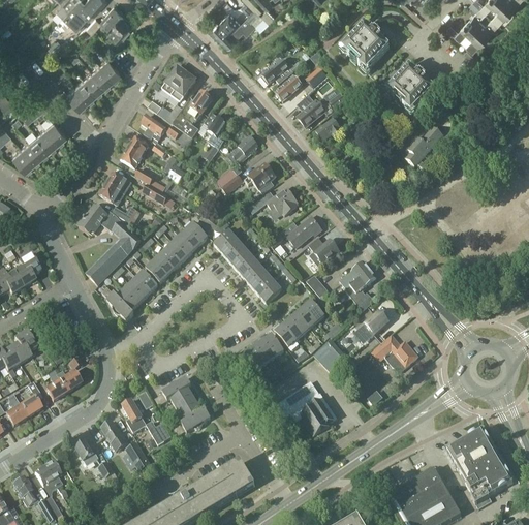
[(62,14),(55,21),(54,22),(61,31),(70,21),(74,26),(79,22),(80,23),(86,16),(88,17),(103,0),(84,0),(82,2),(81,0),(76,0),(62,14)]
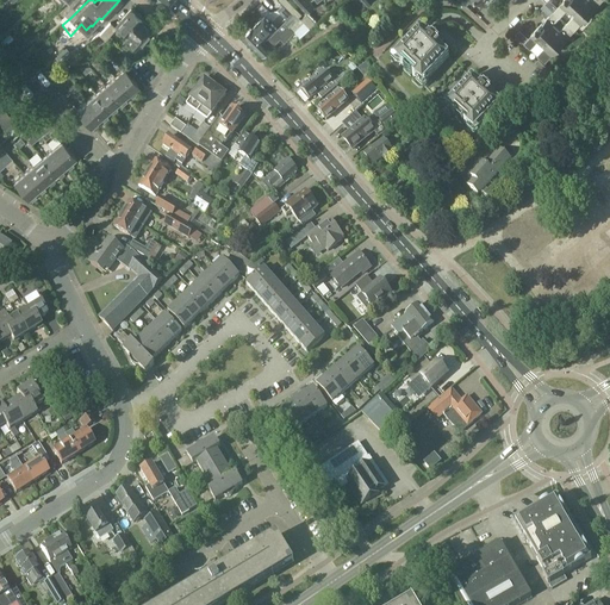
[(73,0),(64,10),(72,16),(72,17),(88,0),(73,0)]
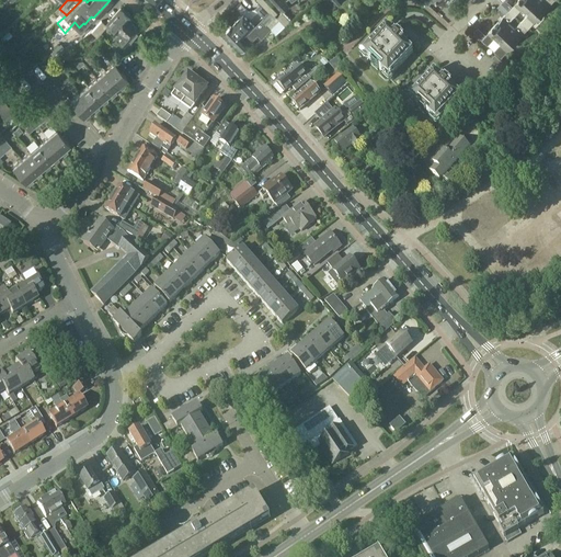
[(261,0),(261,1),(268,9),(273,6),(267,0),(261,0)]
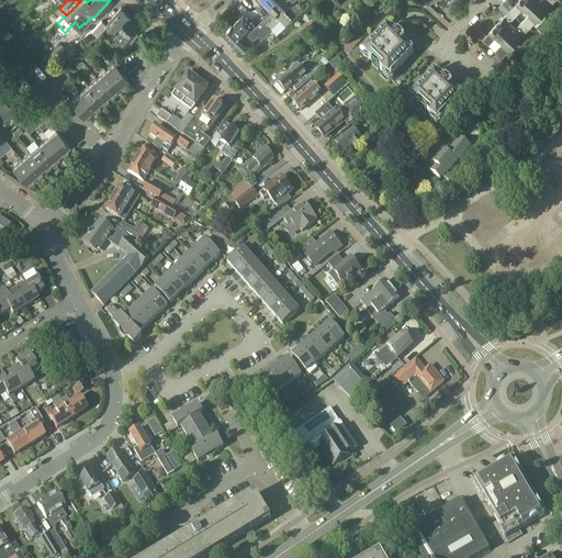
[(521,4),(528,11),(523,18),(529,24),(542,9),(532,0),(514,0),(509,6),(516,11),(521,4)]
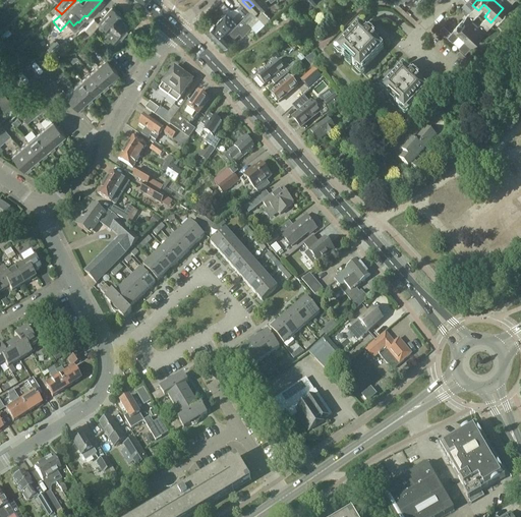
[(494,0),(503,8),(510,0),(494,0)]
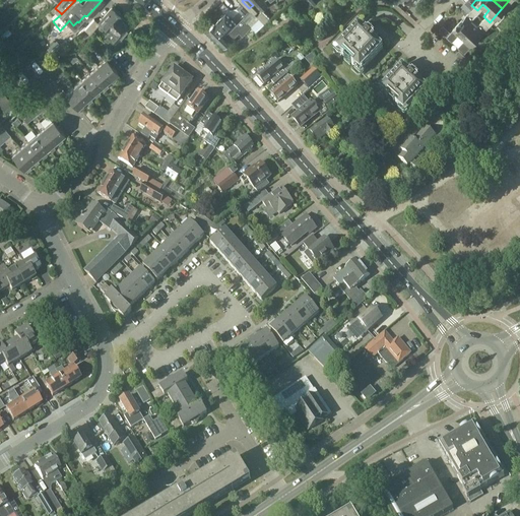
[(245,13),(249,8),(242,1),(241,1),(238,5),(245,13)]
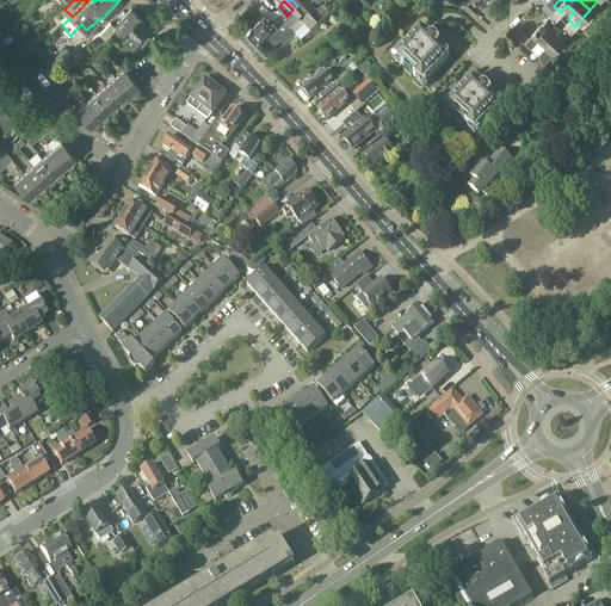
[(128,31),(142,14),(131,5),(117,22),(128,31)]
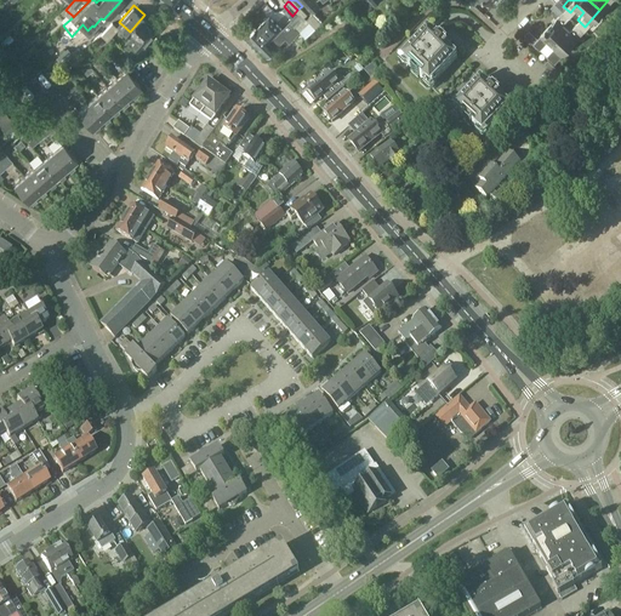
[(406,5),(397,13),(400,18),(410,10),(406,5)]
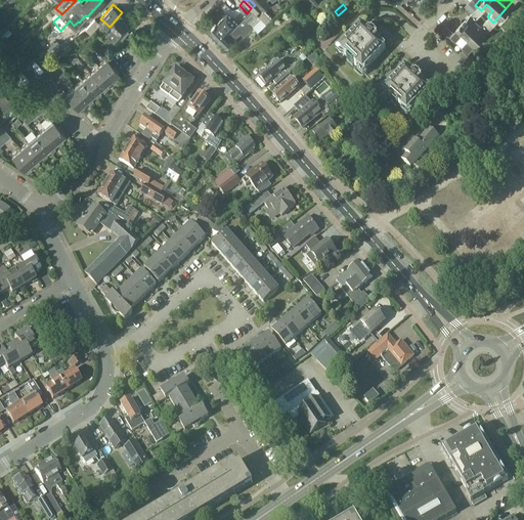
[(251,8),(247,13),(244,16),(238,22),(232,28),(231,27),(226,31),(228,33),(221,40),(225,44),(241,29),(243,31),(245,32),(247,30),(253,24),(258,28),(266,20),(267,19),(270,16),(264,8),(259,13),(256,11),(259,9),(255,5),(251,8)]
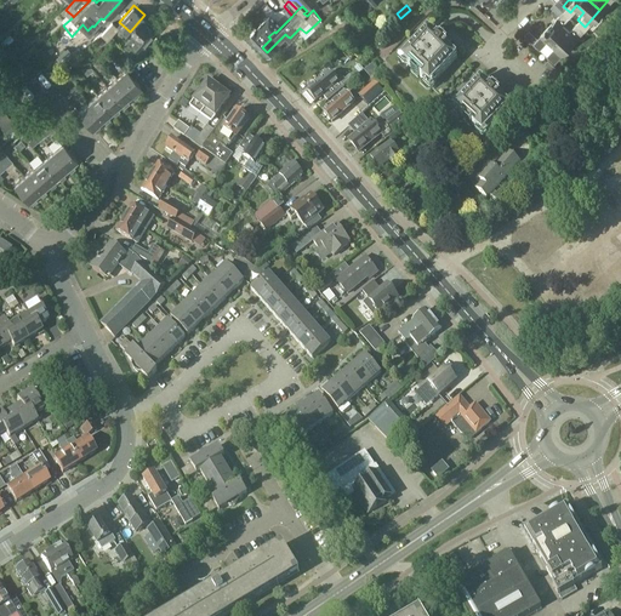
[(548,22),(570,43),(585,27),(577,20),(570,27),(563,21),(570,12),(563,6),(548,22)]
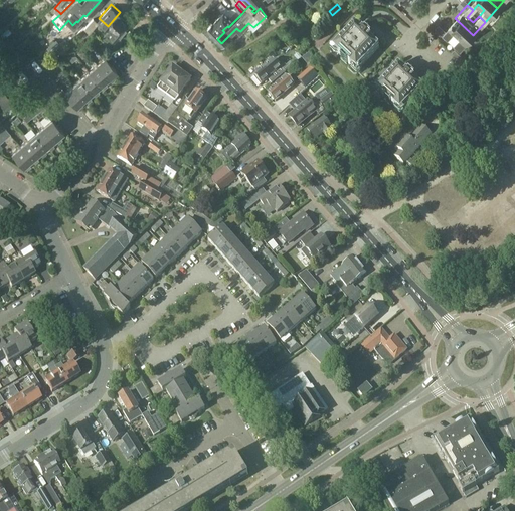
[(234,21),(223,10),(223,11),(213,20),(212,20),(205,27),(217,39),(224,32),(222,30),(227,26),(228,27),(234,21)]
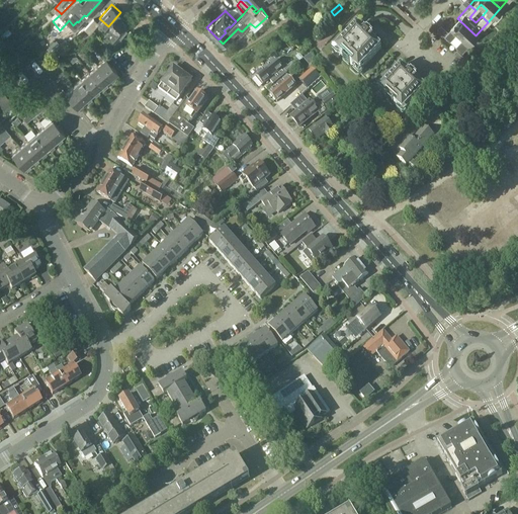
[(121,13),(120,12),(108,26),(103,33),(107,36),(109,34),(117,41),(121,36),(119,34),(131,22),(120,13),(121,13)]
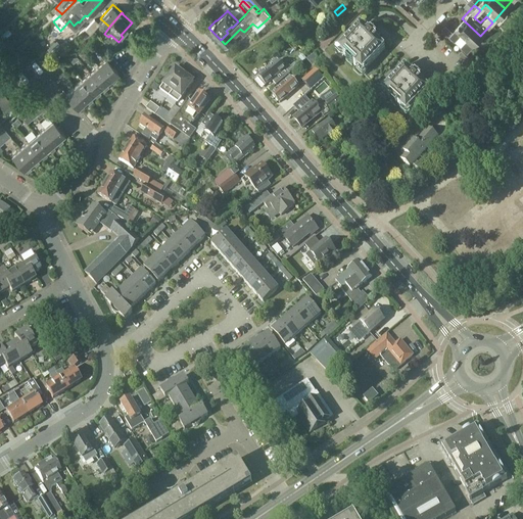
[(90,31),(99,20),(94,15),(85,26),(90,31)]
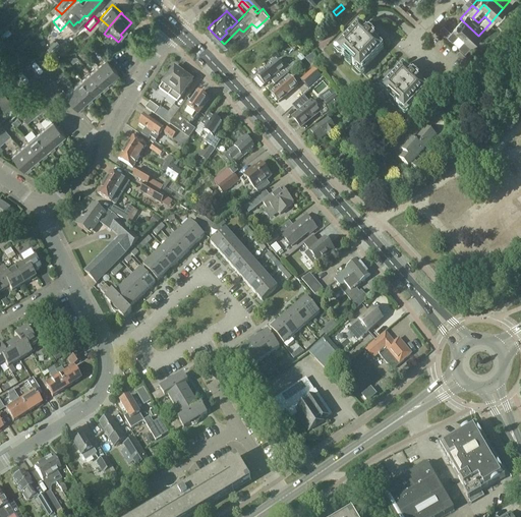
[(478,36),(460,18),(448,33),(465,49),(478,36)]
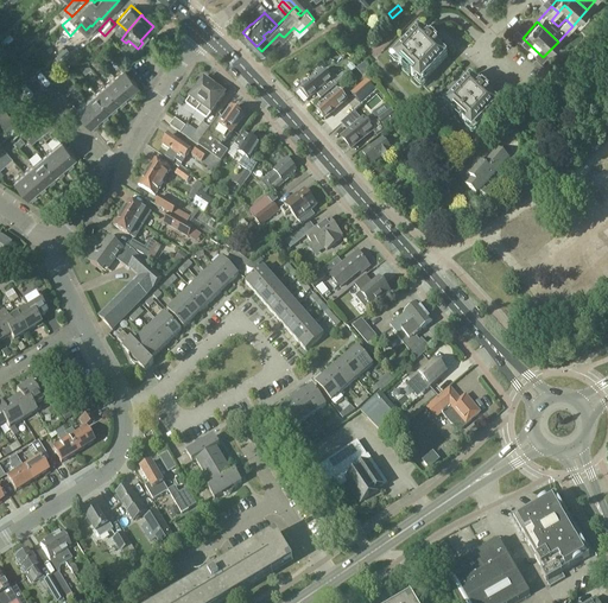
[(428,73),(448,51),(437,42),(441,37),(434,30),(430,35),(419,25),(399,45),(396,42),(388,50),(390,57),(397,64),(400,61),(403,63),(401,64),(409,71),(410,70),(413,73),(410,76),(417,83),(424,82),(431,75),(428,73)]
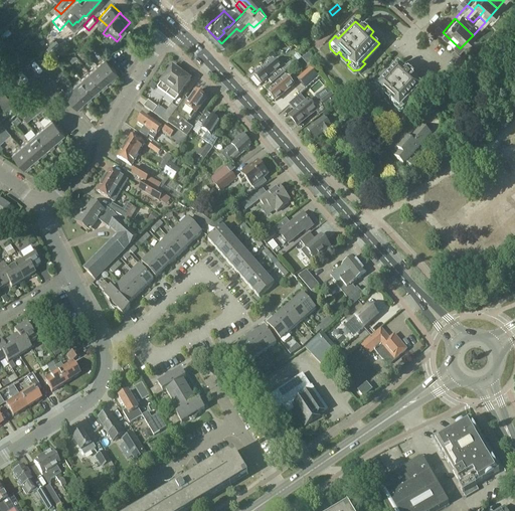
[(123,34),(126,39),(130,37),(132,36),(129,30),(123,34)]
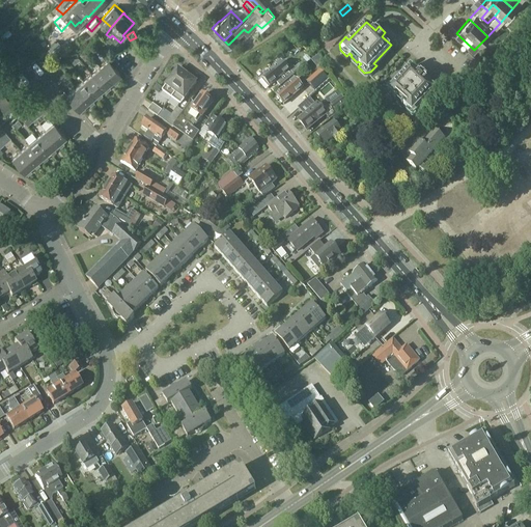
[(62,44),(58,37),(50,44),(55,50),(62,44)]
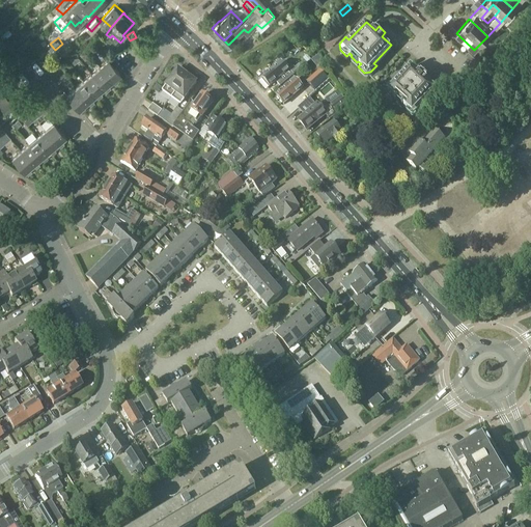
[(16,45),(20,49),(26,43),(23,39),(16,45)]
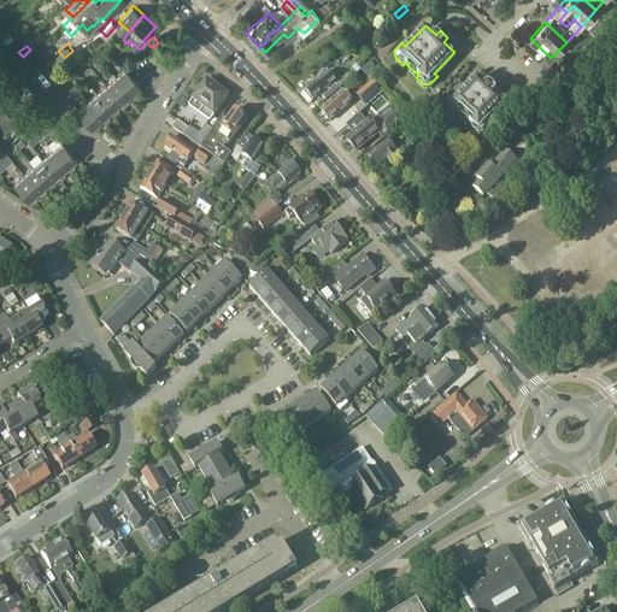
[(438,76),(430,83),(440,93),(447,99),(454,92),(458,95),(477,74),(466,64),(454,52),(434,74),(438,76)]
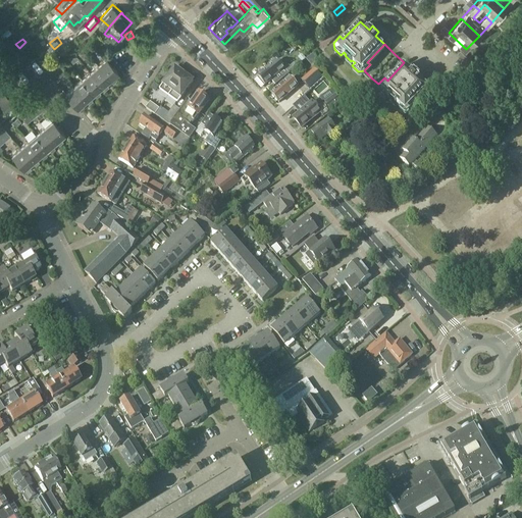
[(97,61),(110,75),(112,80),(116,75),(113,72),(117,68),(112,62),(117,57),(107,46),(103,50),(106,54),(97,61)]
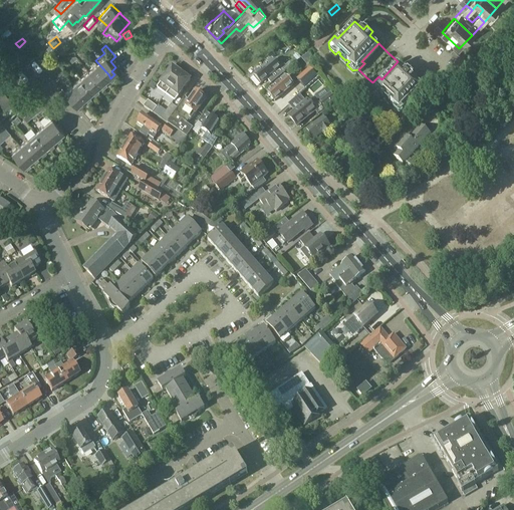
[(461,52),(454,45),(451,48),(458,55),(461,52)]
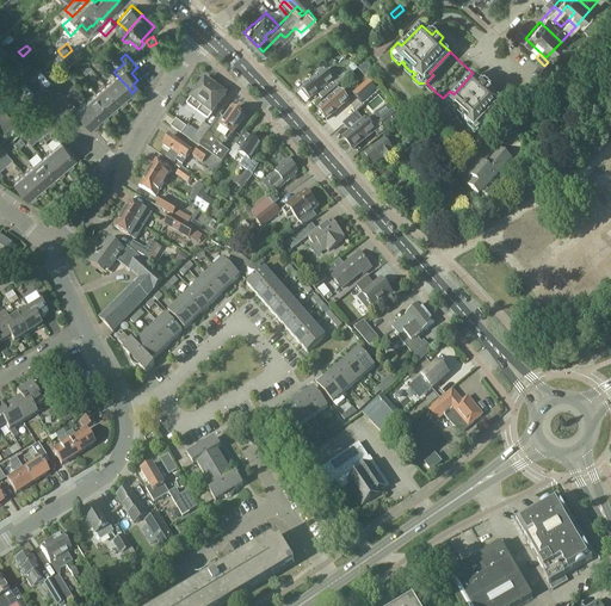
[(51,74),(63,65),(62,63),(45,66),(44,67),(51,74)]
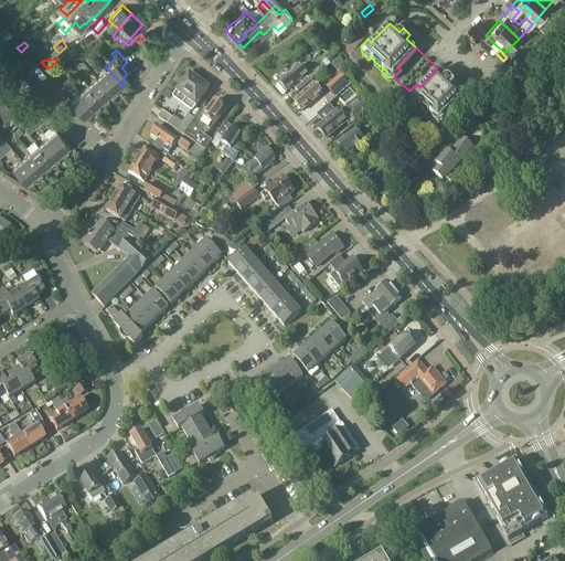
[(292,66),(288,70),(289,72),(278,81),(286,88),(292,83),(298,88),(299,87),(327,63),(323,59),(313,67),(312,65),(308,70),(301,61),(294,67),(292,66)]
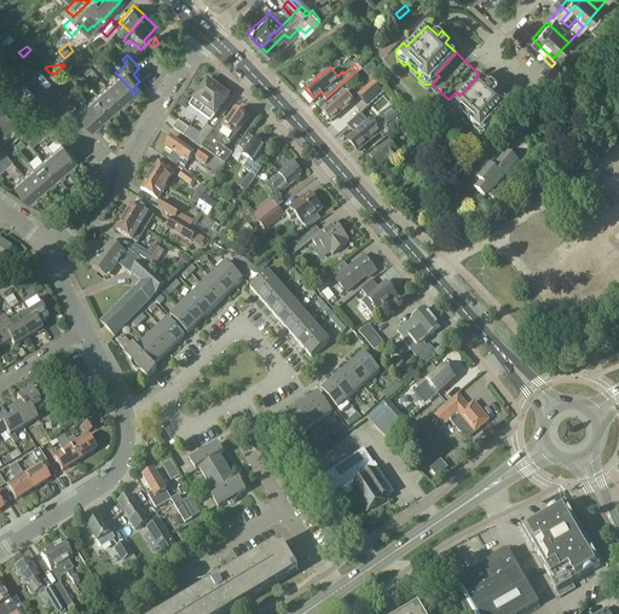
[(69,71),(64,65),(52,75),(58,81),(69,71)]
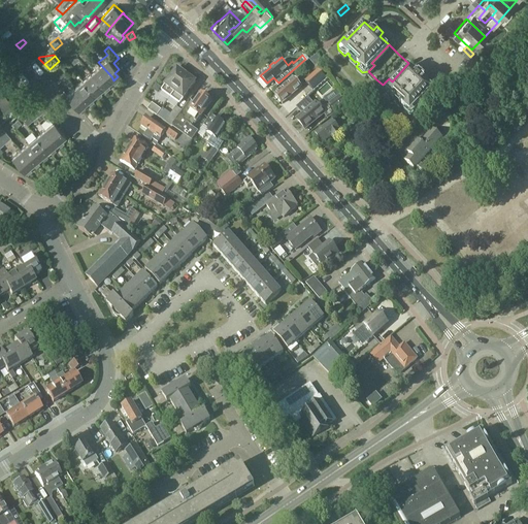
[(63,66),(59,61),(50,69),(54,74),(63,66)]
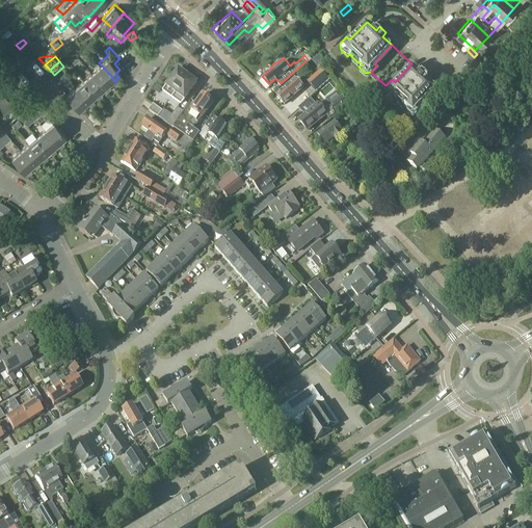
[(99,62),(91,70),(104,84),(107,87),(110,85),(108,80),(112,77),(99,62)]
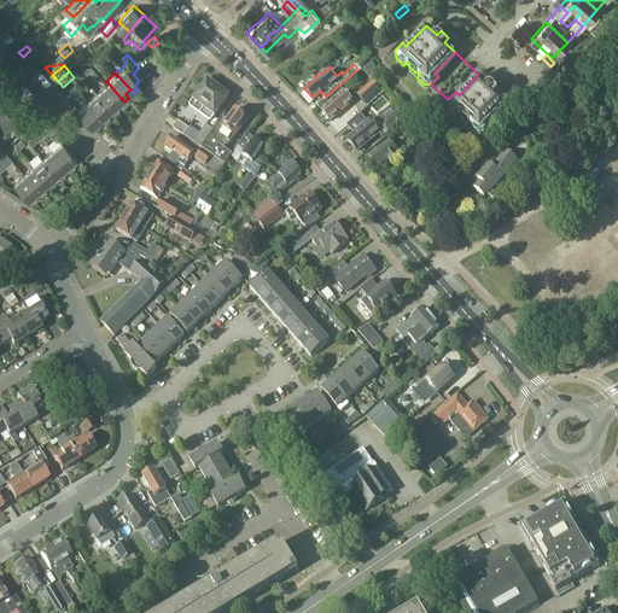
[(489,83),(478,74),(459,95),(455,92),(448,99),(448,106),(455,114),(459,110),(462,112),(460,115),(467,121),(470,120),(472,122),(468,126),(477,133),(484,133),(491,126),(488,122),(507,100),(496,91),(501,86),(494,79),(489,83)]
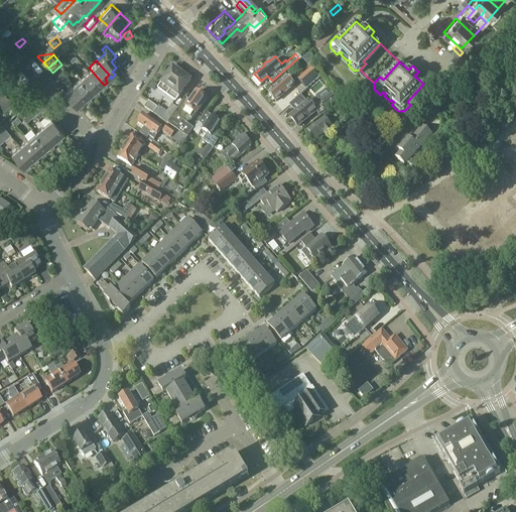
[(297,75),(304,83),(317,71),(310,62),(297,75)]
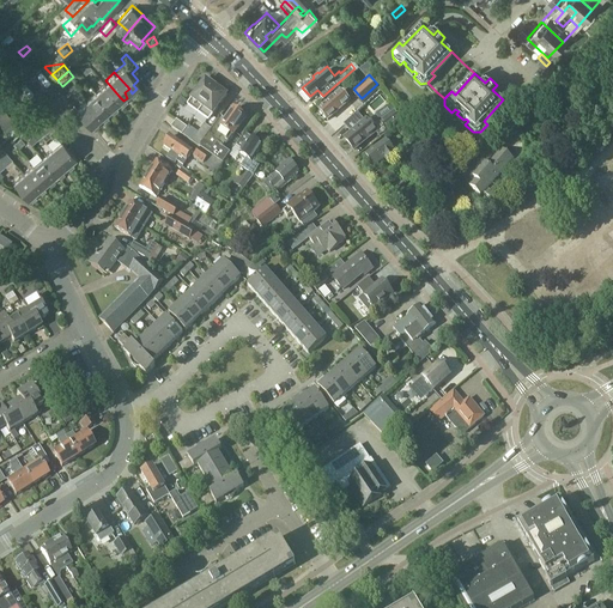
[(198,108),(217,81),(212,78),(211,80),(206,76),(196,89),(195,87),(190,93),(193,93),(187,101),(198,108)]
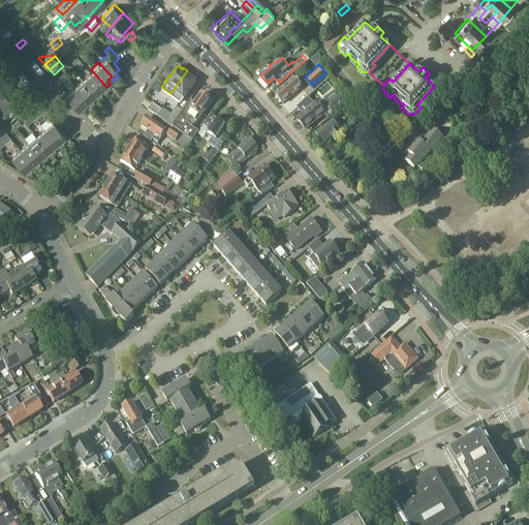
[(67,70),(63,66),(54,74),(58,79),(67,70)]
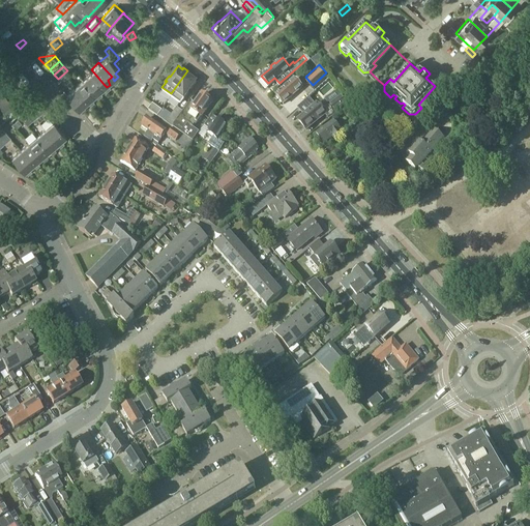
[(104,84),(91,69),(83,76),(95,90),(98,94),(101,91),(99,87),(104,84)]
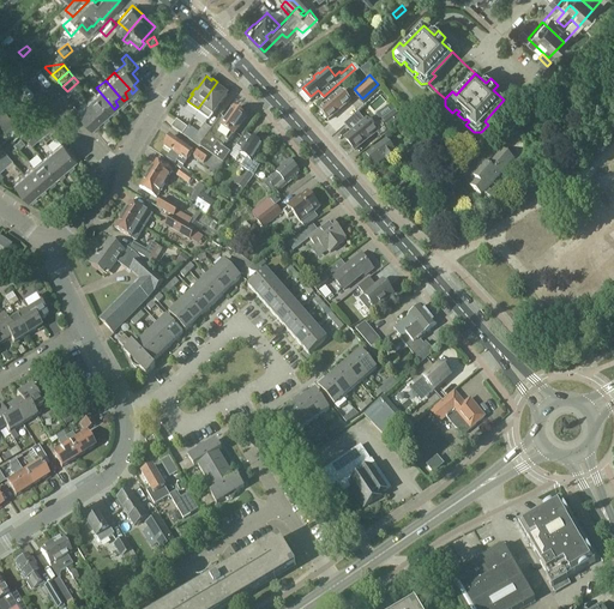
[(223,86),(217,82),(198,108),(209,116),(228,91),(222,88),(223,86)]
